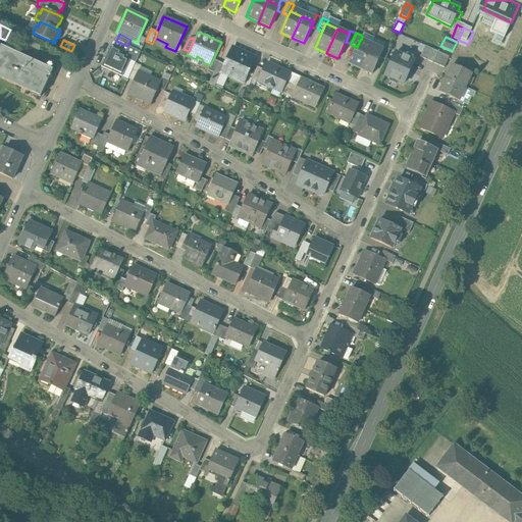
[(361,40),(360,40),(357,47),(349,63),(361,69),(371,45),(361,40)]
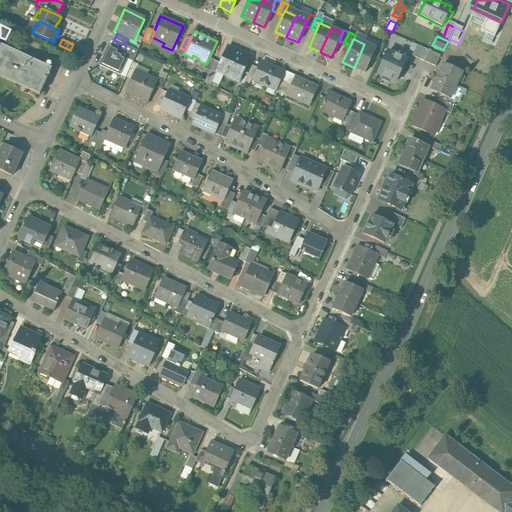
[(375,49),(364,44),(354,68),(365,73),(373,56),(376,49),(375,49)]
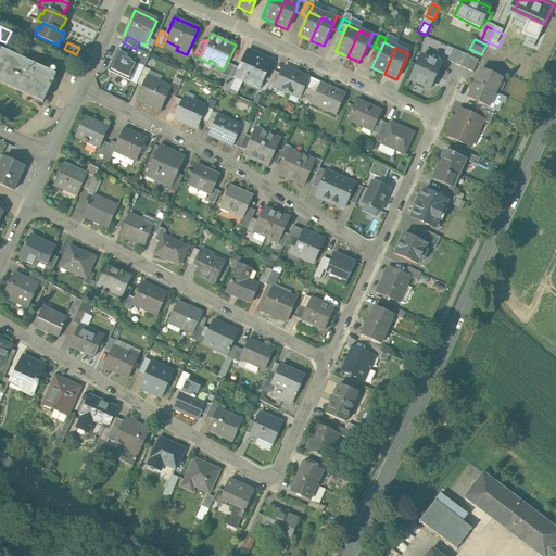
[(76,54),(64,49),(62,54),(74,60),(76,54)]
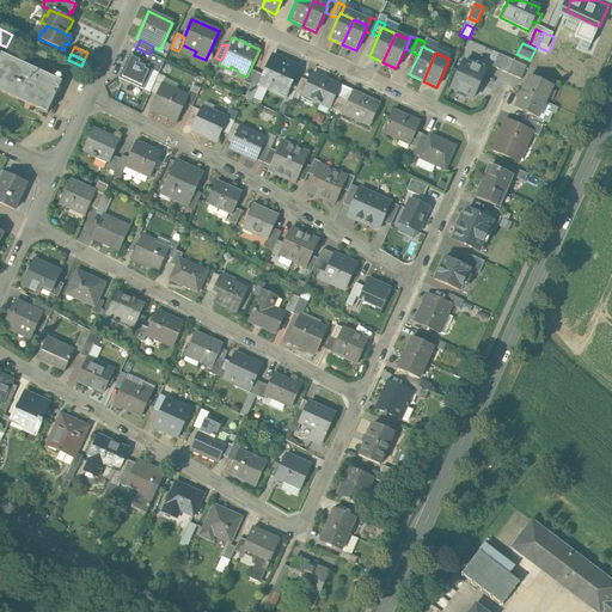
[(451,54),(448,59),(450,59),(446,67),(452,71),(458,57),(451,54)]
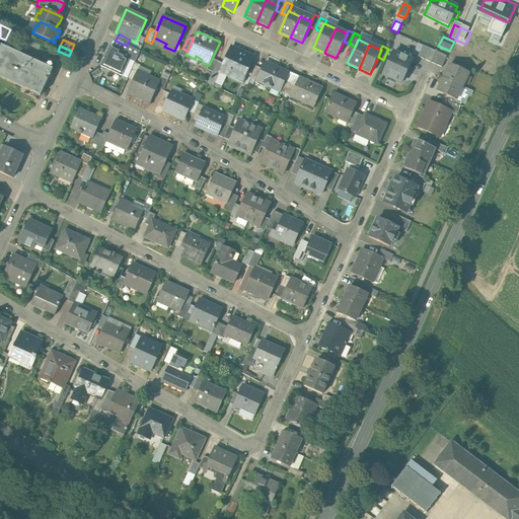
[(418,57),(425,60),(430,49),(423,46),(418,57)]
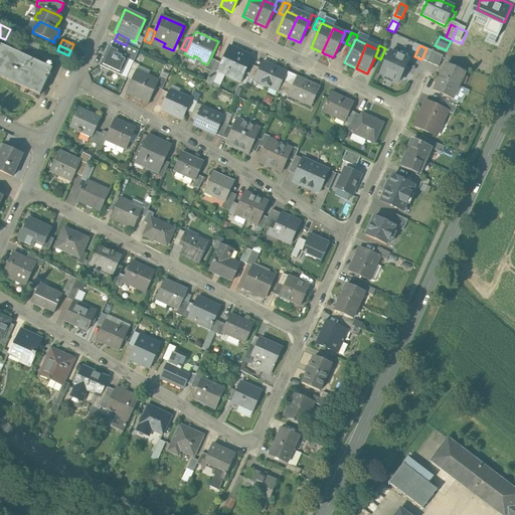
[(51,69),(2,46),(1,48),(0,49),(0,76),(40,96),(51,69)]
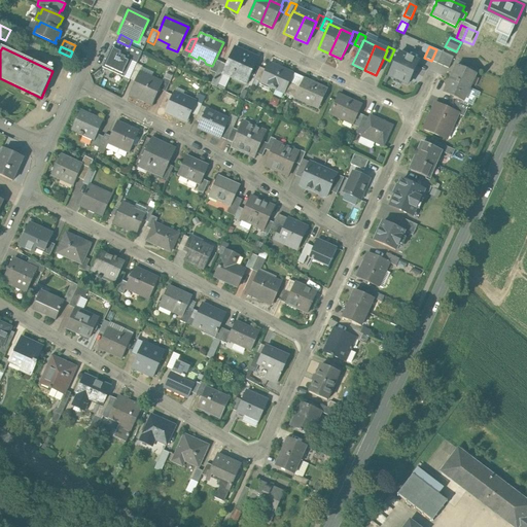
[(257,59),(235,47),(226,65),(222,73),(223,73),(246,84),(257,59)]
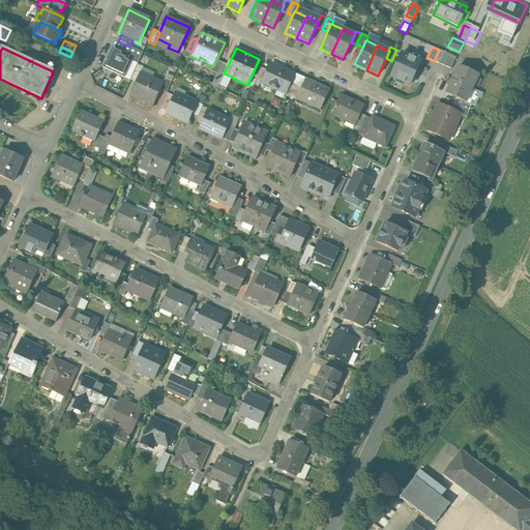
[(186,50),(183,56),(189,59),(190,56),(189,56),(192,52),(186,50)]
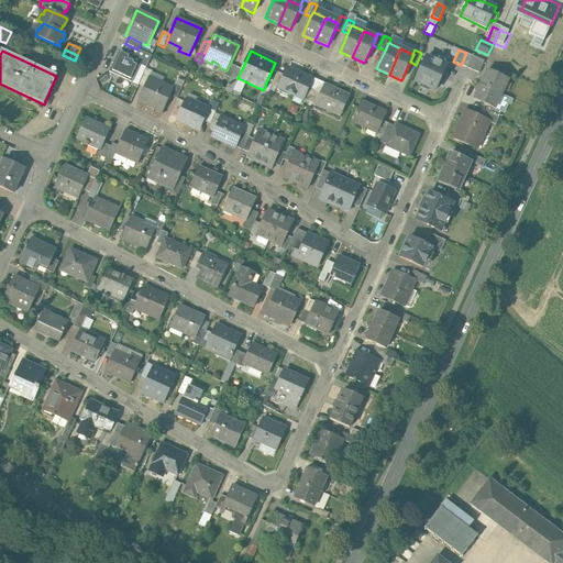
[(466,53),(461,65),(467,68),(473,56),(466,53)]
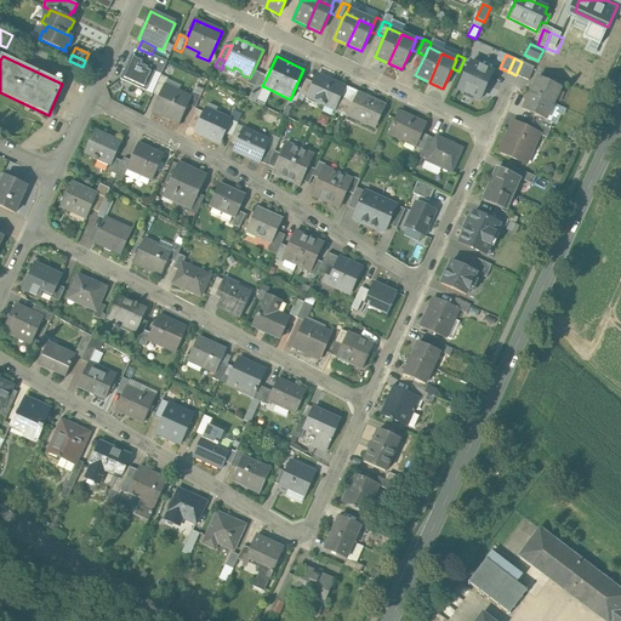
[(493,73),(471,62),(459,90),(480,100),(493,73)]
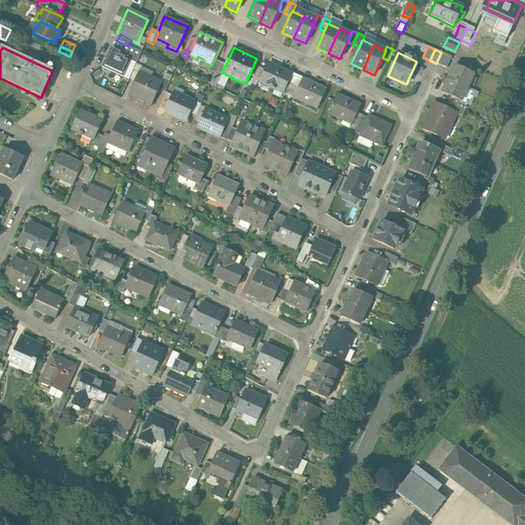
[(452,57),(441,52),(436,64),(447,68),(452,57)]
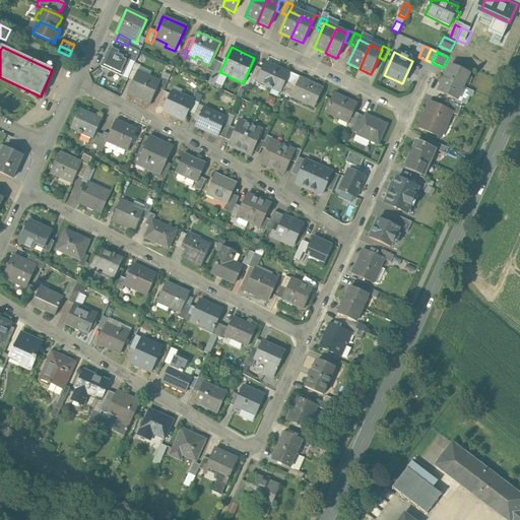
[(218,62),(212,59),(209,65),(207,70),(213,72),(218,62)]
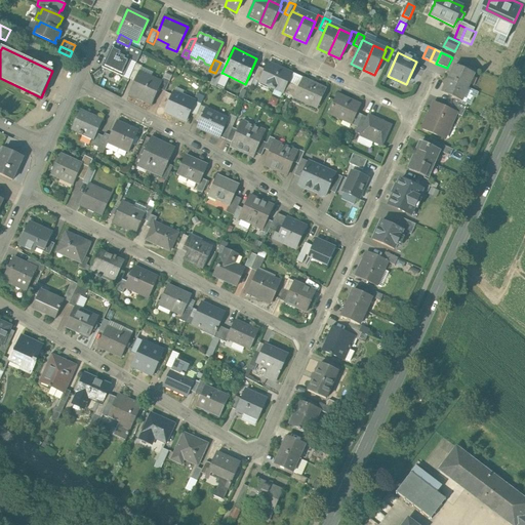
[(215,73),(210,84),(216,87),(223,73),(221,73),(226,65),(220,63),(215,73)]
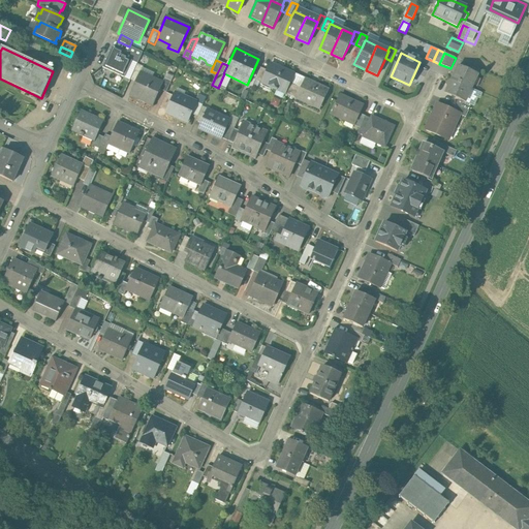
[(293,74),(270,64),(261,83),(275,89),(275,90),(278,91),(279,88),(285,90),(284,93),(285,93),(293,74)]
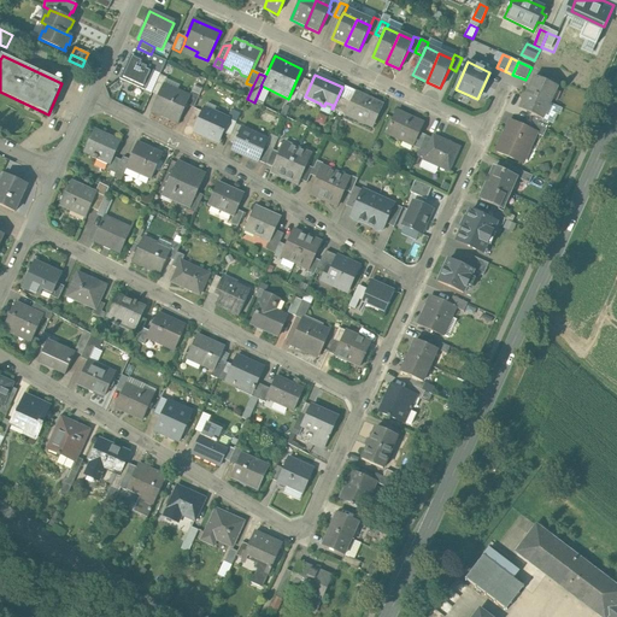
[(557,87),(535,76),(527,93),(550,103),(557,87)]
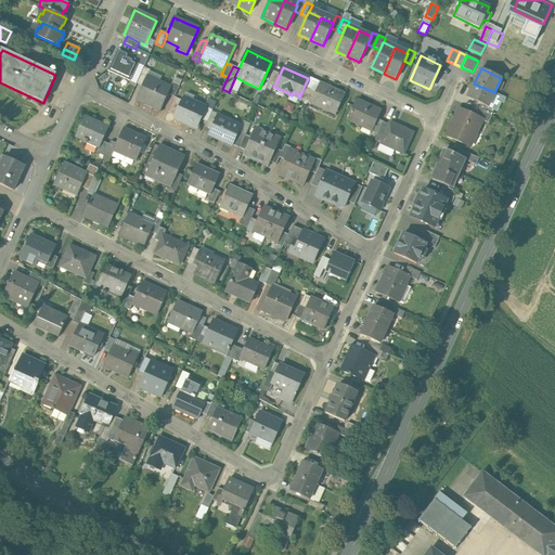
[(170,87),(147,76),(137,100),(160,111),(168,94),(170,88),(170,87)]
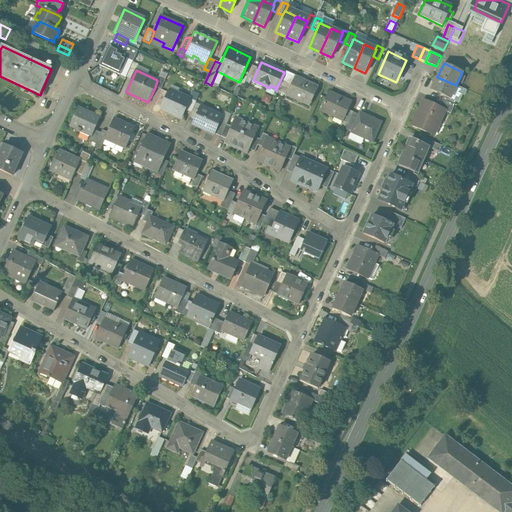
[(166,79),(159,76),(157,80),(157,81),(155,87),(161,90),(166,79)]
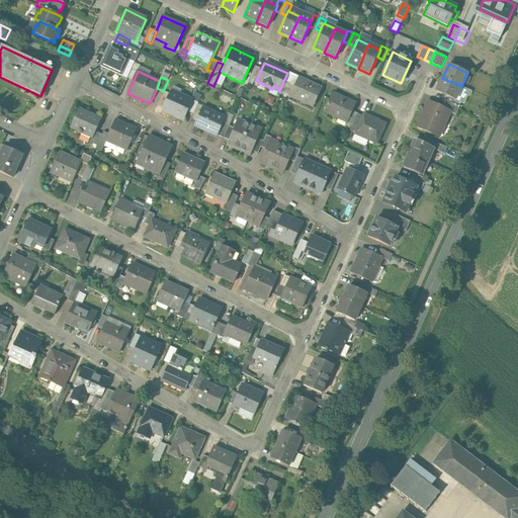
[(322,88),(298,78),(290,96),(313,107),(322,88)]
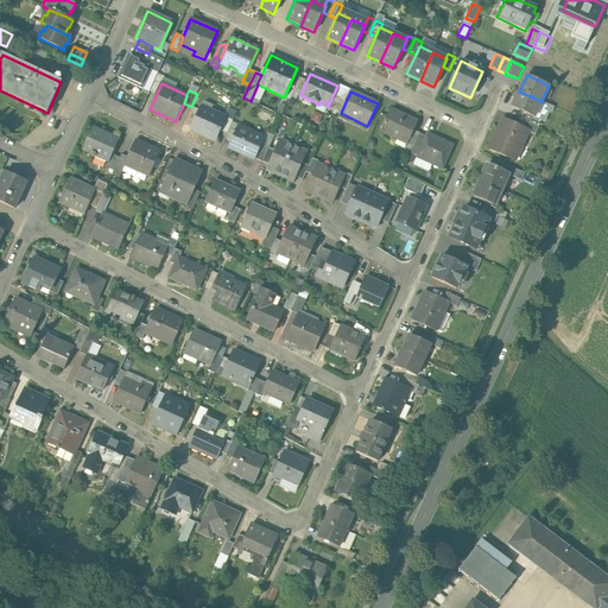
[(542,101),(519,92),(512,108),(526,114),(534,118),(542,101)]
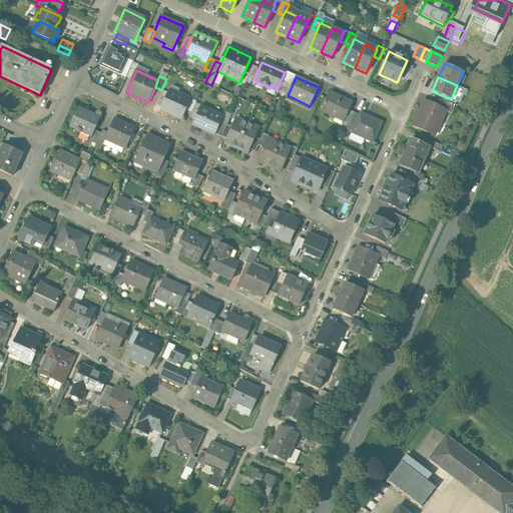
[(190,99),(170,90),(161,109),(181,118),(185,110),(190,99)]
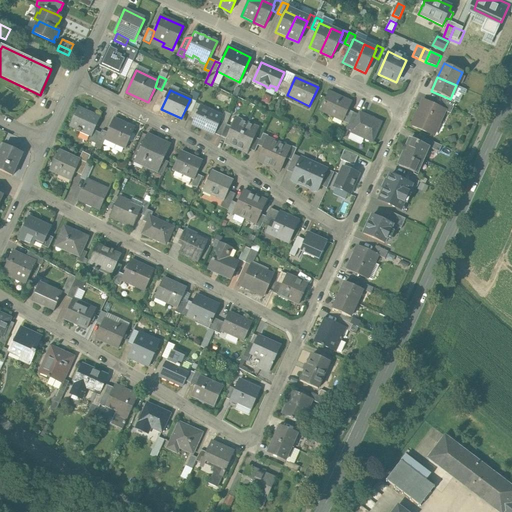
[(351,103),(329,92),(320,111),(342,121),(343,121),(348,110),(351,103)]
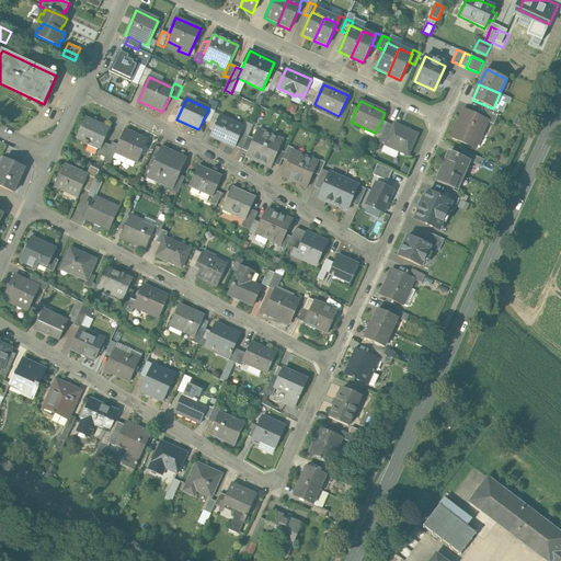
[(500,111),(493,109),(485,105),(483,112),(496,117),(500,111)]
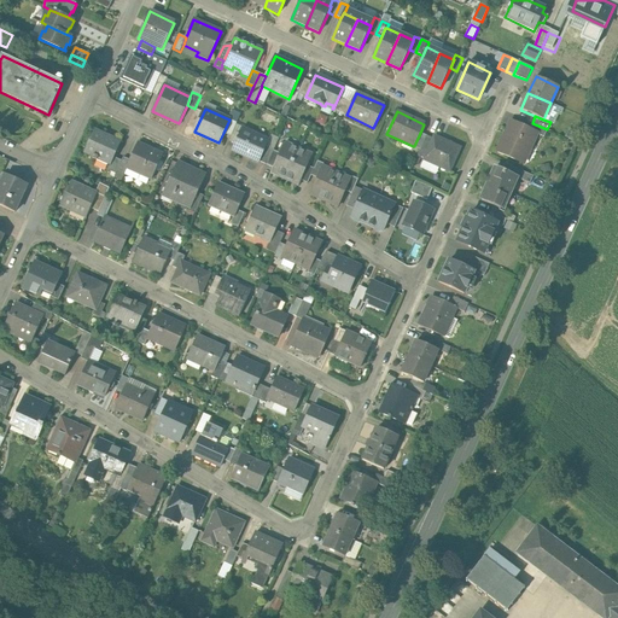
[(237,123),(229,120),(223,133),(231,136),(237,123)]
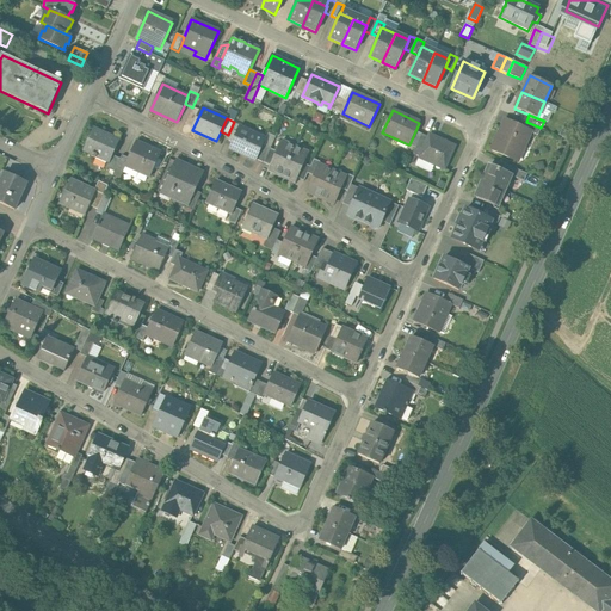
[(523,128),(506,119),(492,150),(517,162),(530,133),(531,131),(523,128)]
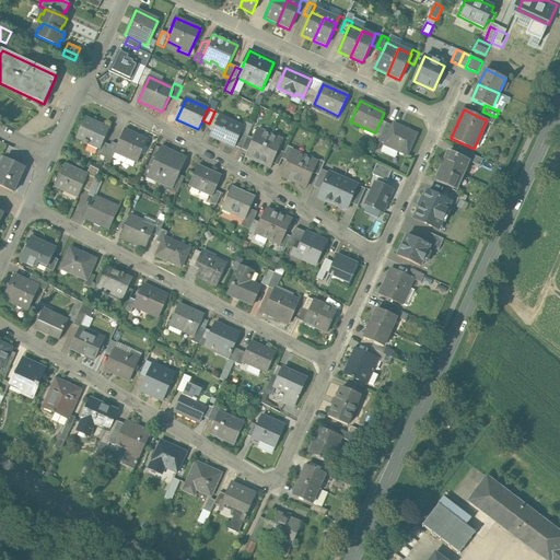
[(496,117),(482,112),(479,117),(487,120),(486,121),(493,125),(496,117)]
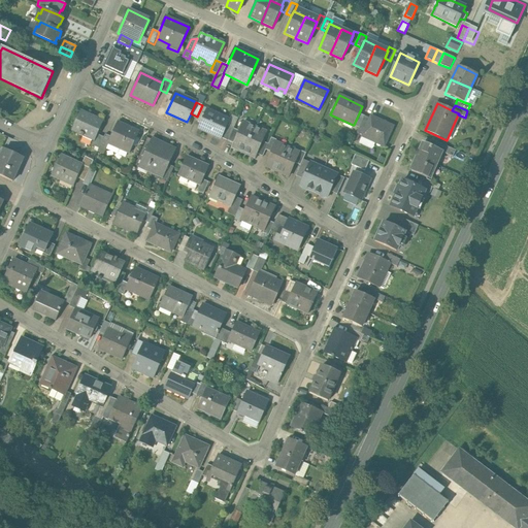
[(229,122),(215,116),(216,113),(206,109),(198,129),(221,139),(221,138),(227,126),(229,122)]
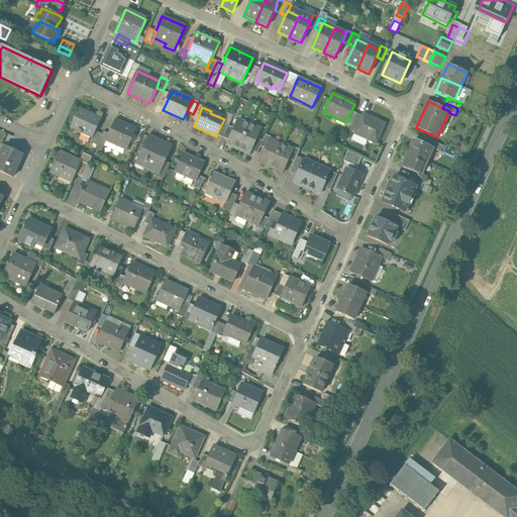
[(101,118),(79,108),(70,128),(78,131),(77,132),(81,134),(81,133),(91,138),(92,138),(95,131),(101,118)]
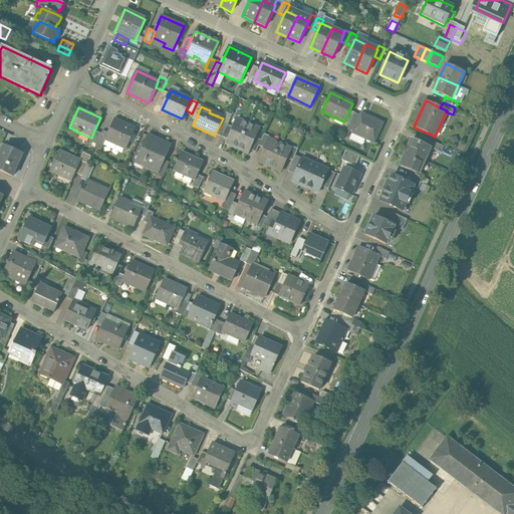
[(349,110),(344,121),(343,121),(349,124),(354,112),(349,110)]
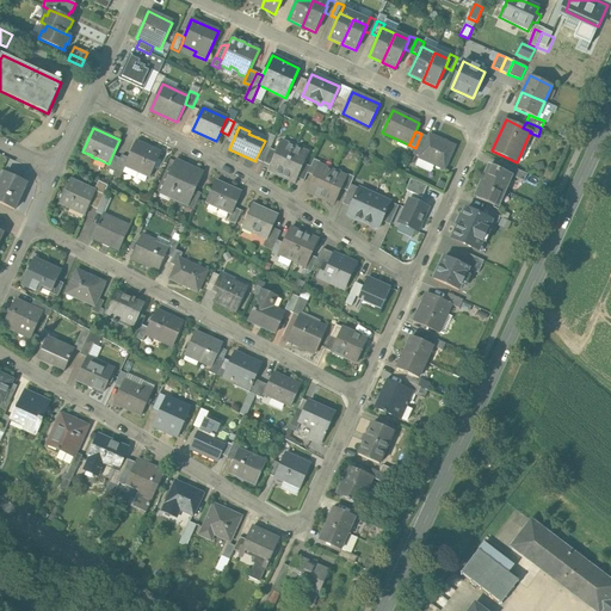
[(421,134),(415,148),(421,152),(429,137),(421,134)]
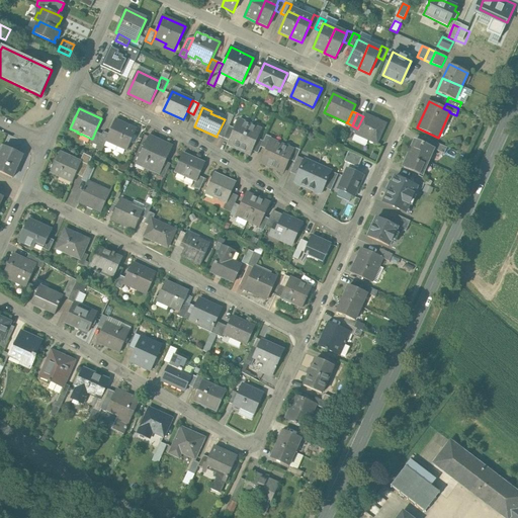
[(385,124),(364,114),(363,116),(357,128),(355,134),(376,144),(385,124)]
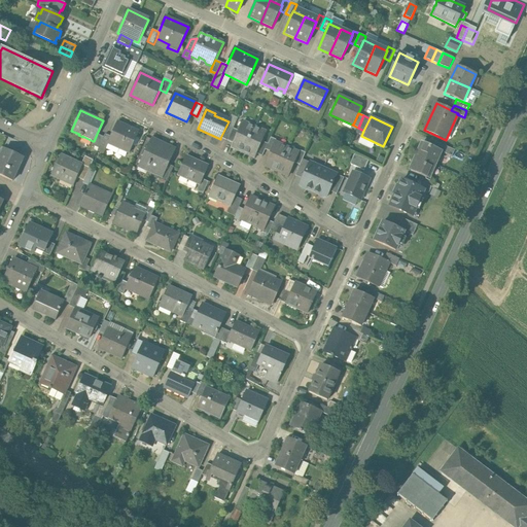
[(139,132),(117,123),(110,136),(107,143),(108,143),(129,152),(139,132)]
